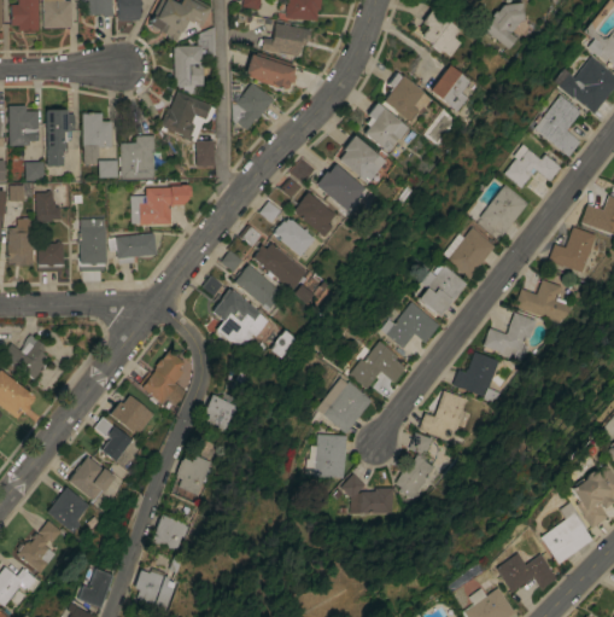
[(39,0),(39,31),(18,31),(18,25),(11,25),(11,5),(18,5),(18,0),(39,0)]
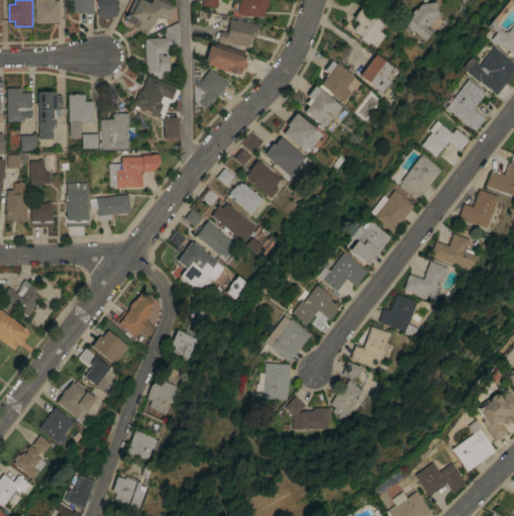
[(36,0),(55,0),(55,1),(61,0),(61,23),(36,23),(36,0)]
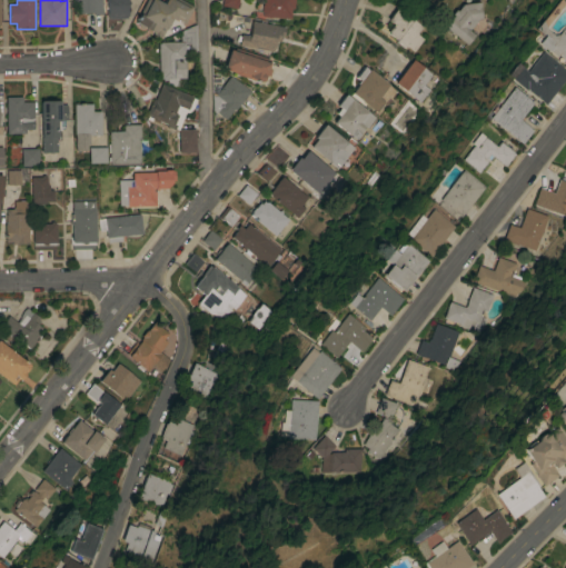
[(103,0),(105,15),(96,16),(96,13),(79,15),(78,3),(76,3),(75,0),(103,0)]
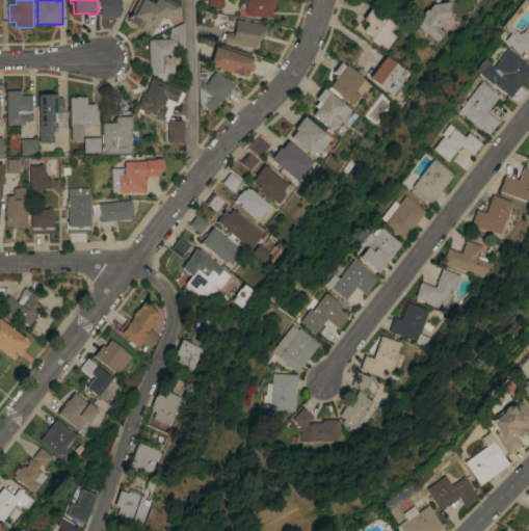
[(103,0),(122,0),(122,15),(121,15),(121,18),(103,18),(103,0)]
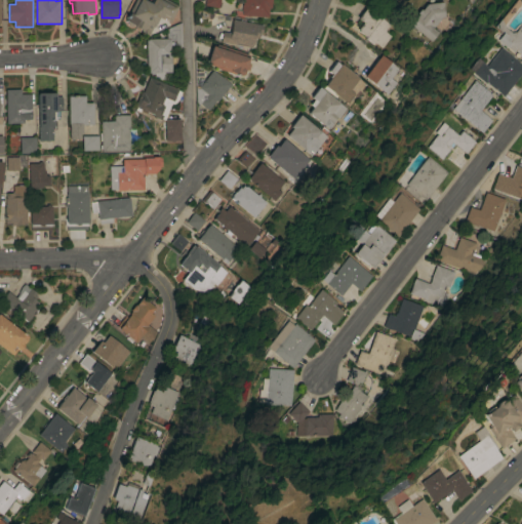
[(167,0),(181,7),(172,22),(163,17),(162,18),(160,17),(151,35),(149,34),(148,35),(143,32),(144,31),(142,30),(141,32),(135,29),(136,27),(133,25),(132,27),(129,25),(130,24),(127,22),(131,13),(133,14),(141,0),(146,0),(153,4),(155,0),(167,0)]
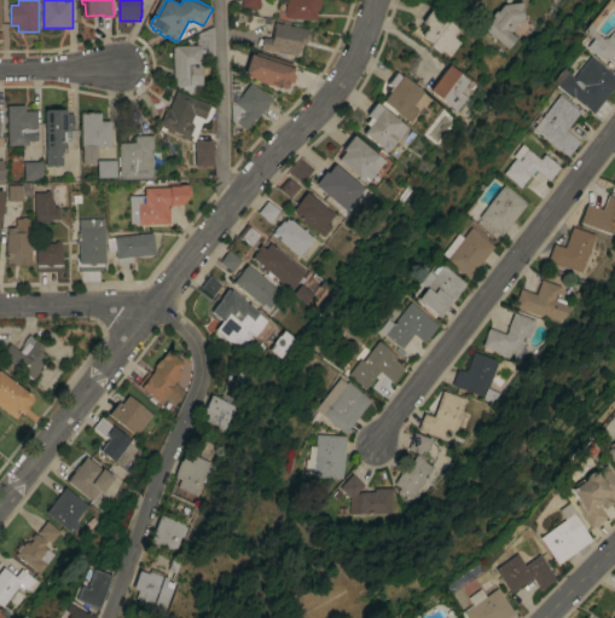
[(261,0),(260,10),(243,6),(243,0),(261,0)]
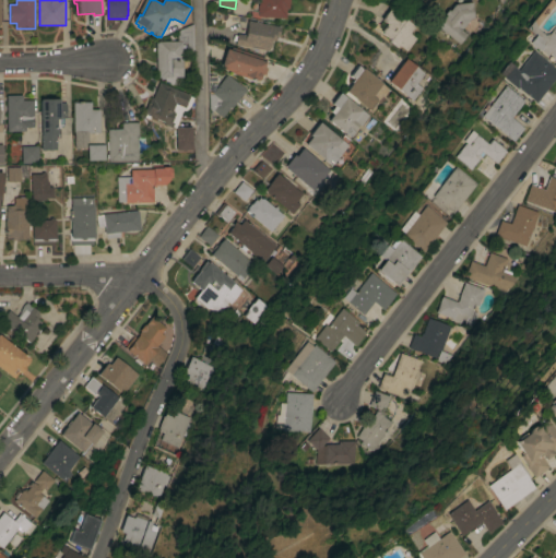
[(291,0),(290,9),(287,9),(286,19),(260,16),(260,20),(252,19),(253,12),(255,12),(255,11),(259,11),(260,6),(261,2),(259,2),(259,0),(291,0)]
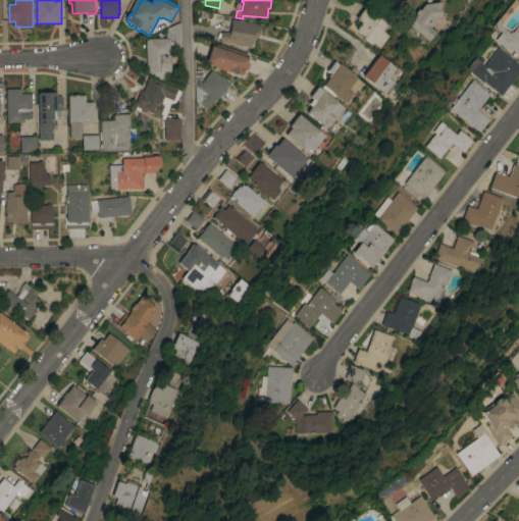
[(432,29),(437,33),(431,42),(410,25),(418,14),(416,13),(419,9),(421,10),(425,4),(442,2),(444,17),(440,17),(432,29)]
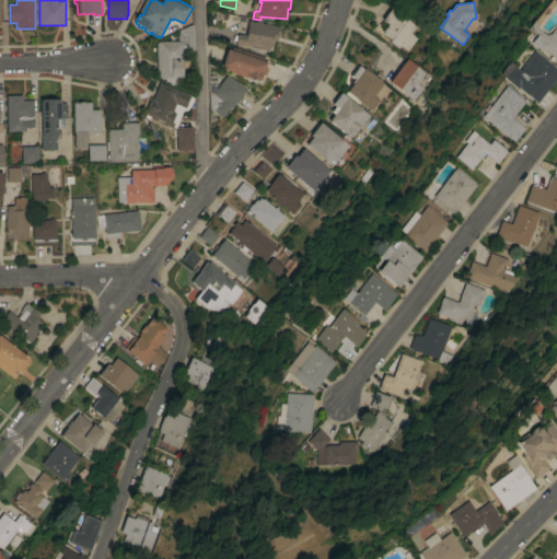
[(409,51),(403,47),(383,33),(389,24),(383,20),(394,7),(399,12),(399,13),(418,27),(413,34),(419,38),(409,51)]
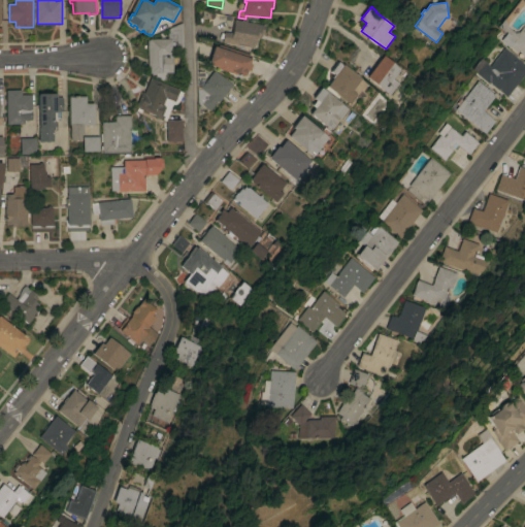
[(265,26),(264,35),(261,34),(260,39),(256,38),(256,39),(257,39),(256,45),(255,45),(254,48),(224,42),(226,32),(233,34),(235,20),(265,26)]
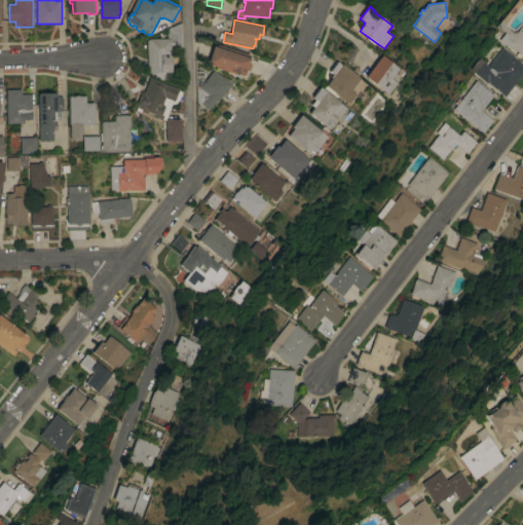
[(522,59),(522,54),(517,50),(515,52),(508,47),(507,48),(497,40),(502,34),(494,27),(499,20),(503,28),(512,33),(515,33),(522,25),(522,59)]
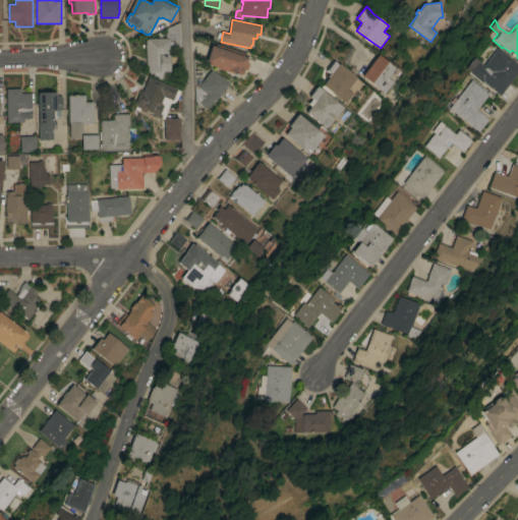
[(182,51),(175,51),(175,50),(174,50),(174,47),(175,47),(175,37),(167,37),(167,29),(181,22),(182,51)]
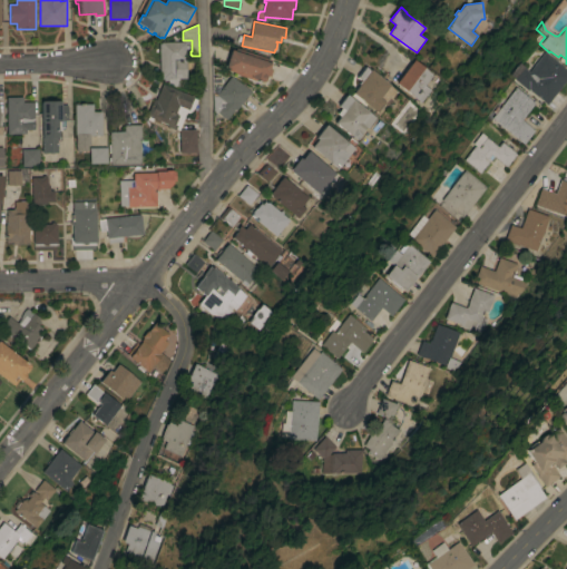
[(177,79),(177,85),(174,85),(174,84),(169,84),(169,81),(162,81),(160,43),(186,42),(187,79),(177,79)]
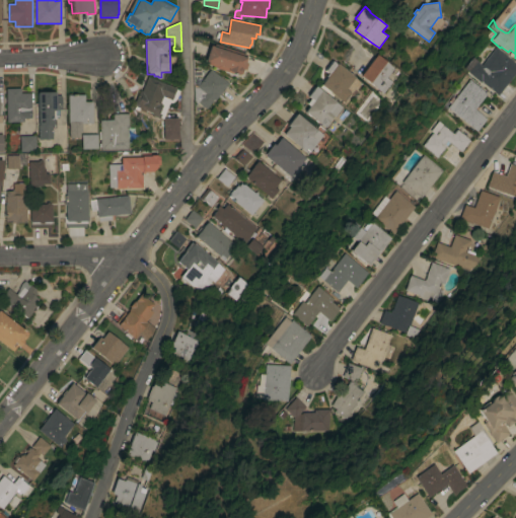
[(246,58),(240,74),(237,75),(233,74),(231,73),(228,71),(228,72),(217,68),(217,67),(210,65),(210,63),(206,61),(211,46),(246,58)]
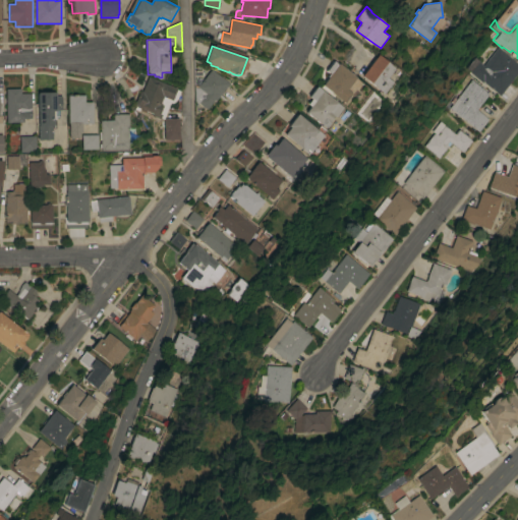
[(502,52),(517,64),(517,73),(501,96),(483,82),(482,83),(469,73),(477,62),(481,66),(496,48),(502,52)]
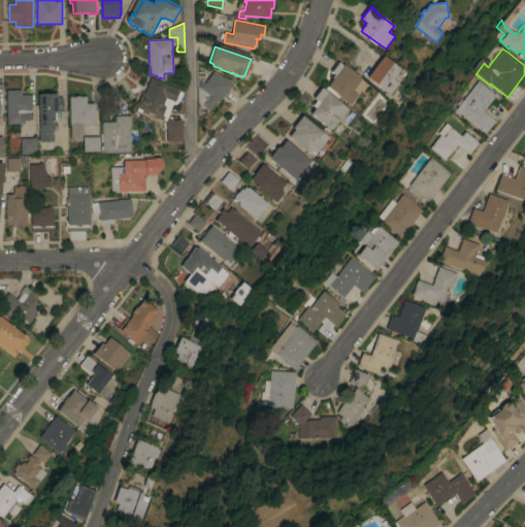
[(385,56),(402,70),(395,79),(400,84),(391,96),(368,77),(385,56)]
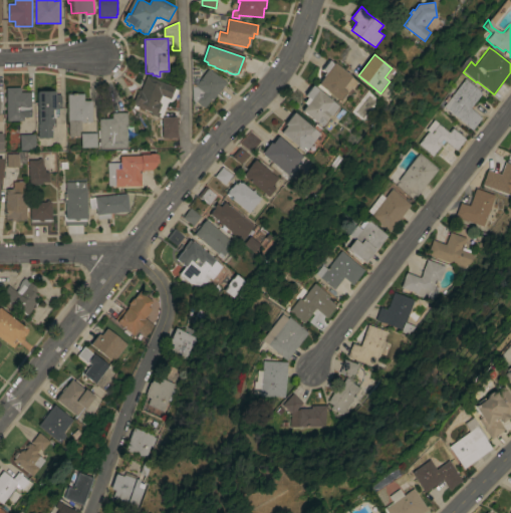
[(319,84),(325,76),(324,76),(327,72),(323,70),(331,60),(335,64),(336,63),(353,76),(344,88),(349,92),(342,101),(319,84)]
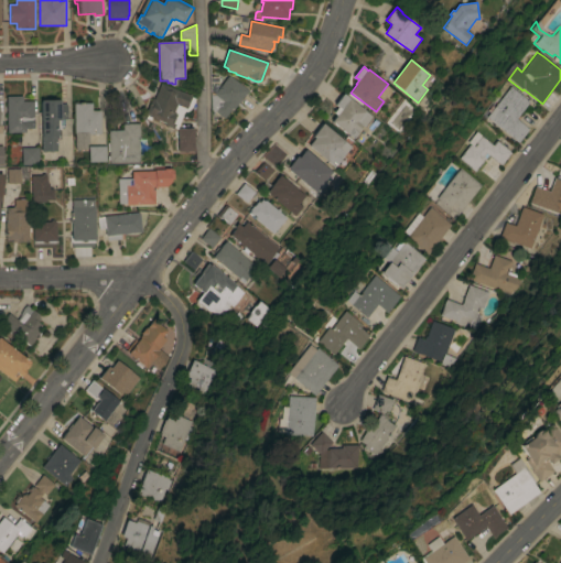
[(215,95),(229,76),(249,90),(248,93),(249,93),(241,104),(240,103),(235,110),(233,109),(225,119),(216,111),(216,112),(213,110),(213,93),(215,95)]
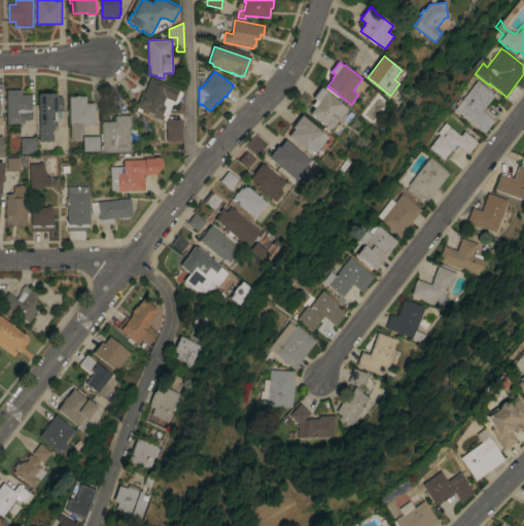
[(167,120),(164,119),(163,120),(155,117),(155,115),(143,110),(142,112),(138,111),(139,108),(137,107),(143,92),(145,93),(151,78),(180,90),(180,91),(183,93),(180,100),(178,103),(177,104),(175,104),(173,104),(167,120)]
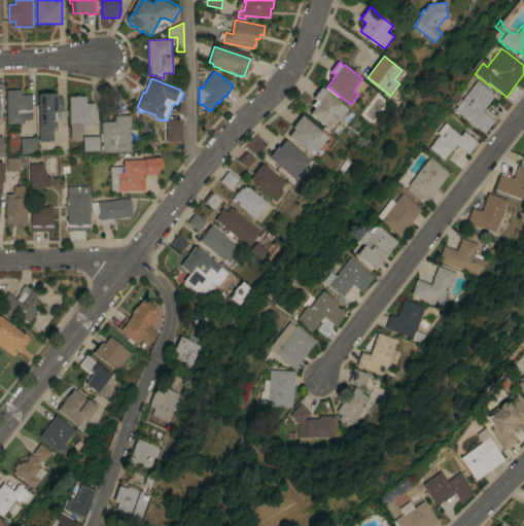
[(494,96),(482,111),(494,120),(485,134),(464,117),(461,120),(453,114),(464,99),(462,98),(476,81),(494,96)]
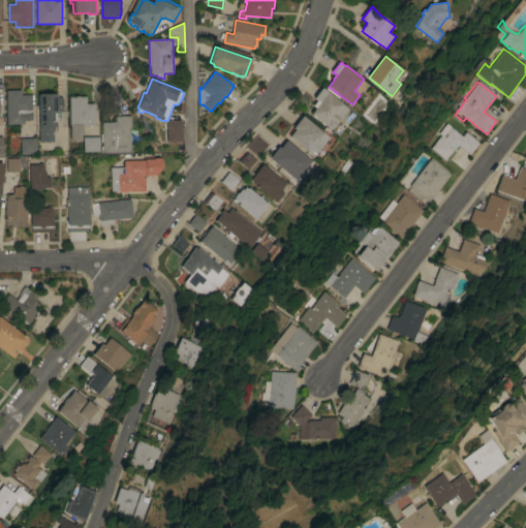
[(351,110),(344,119),(342,118),(337,124),(338,125),(334,130),(313,114),(317,109),(314,105),(318,100),(315,98),(323,88),(351,110)]
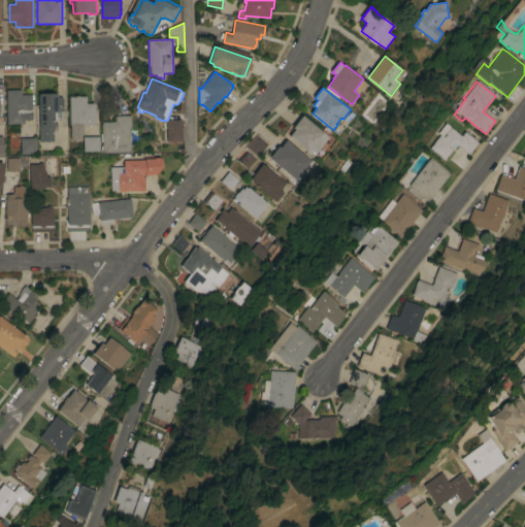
[(33,121),(26,121),(26,125),(8,125),(7,91),(23,90),(23,95),(33,95),(33,113),(33,121)]
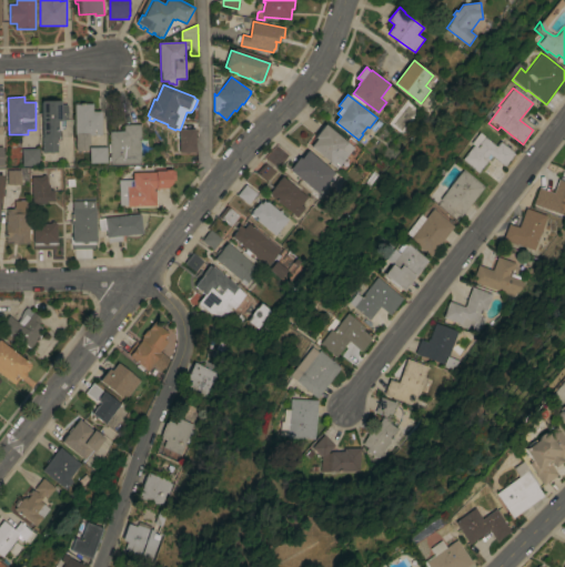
[(42,101),(62,100),(62,105),(69,104),(69,120),(61,121),(61,130),(59,130),(59,152),(44,152),(42,101)]
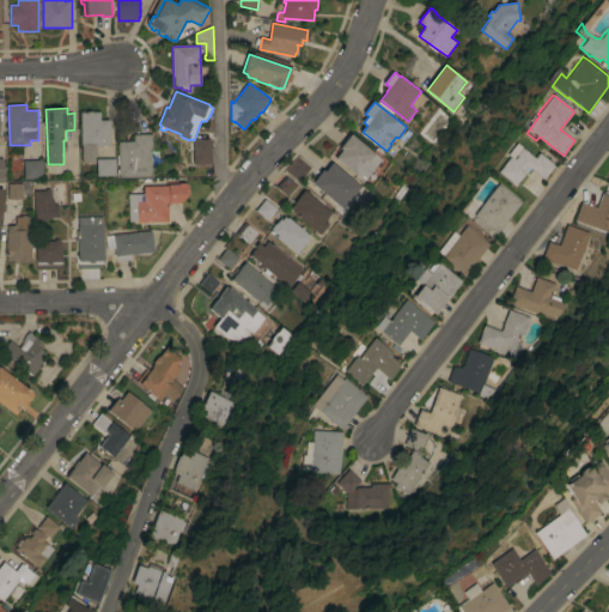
[(81,113),(102,111),(102,120),(111,120),(111,146),(98,146),(98,157),(96,157),(96,163),(84,163),(84,145),(83,145),(81,113)]
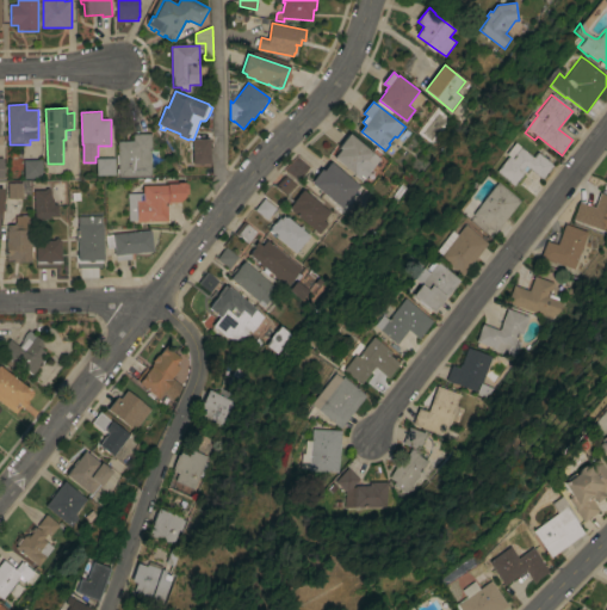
[(121,177),(119,141),(135,141),(135,134),(153,134),(153,151),(161,151),(161,166),(153,166),(153,176),(121,177)]
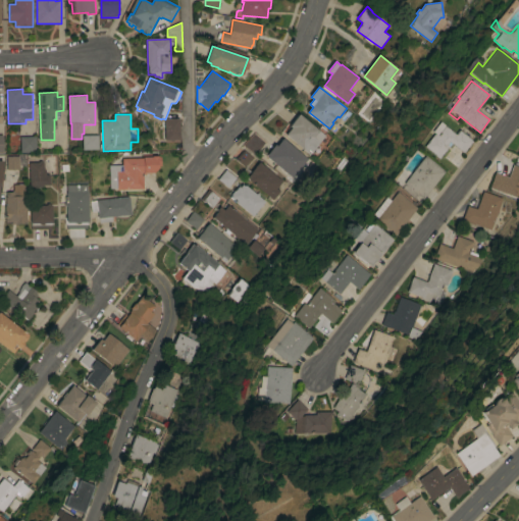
[(327,136),(312,155),(287,135),(292,127),(291,126),(300,114),(327,136)]
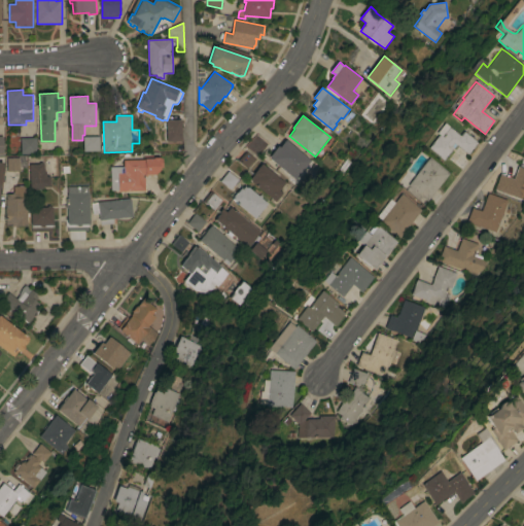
[(440,124),(459,134),(462,128),(443,117),(440,124)]
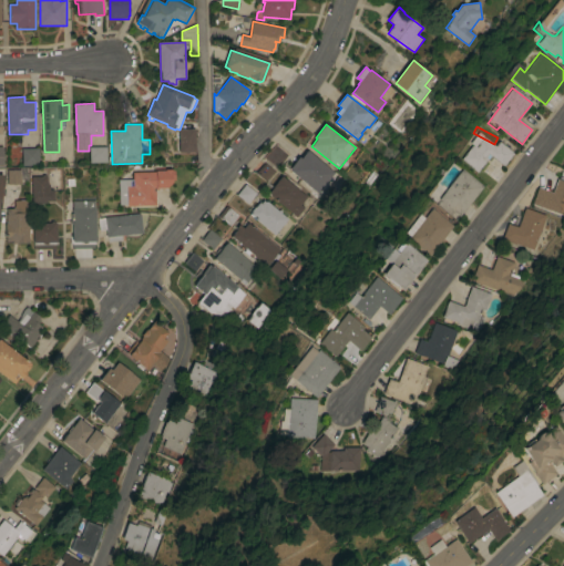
[(181,130),(197,129),(197,153),(182,153),(181,130)]
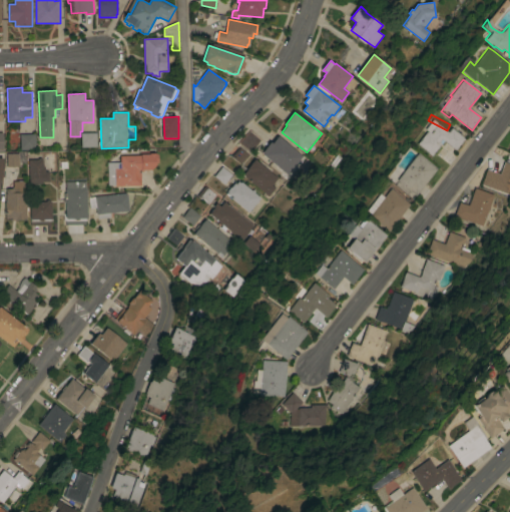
[(447,132),(451,127),(465,139),(456,151),(444,141),(432,156),(416,144),(426,131),(424,129),(432,119),(447,132)]
